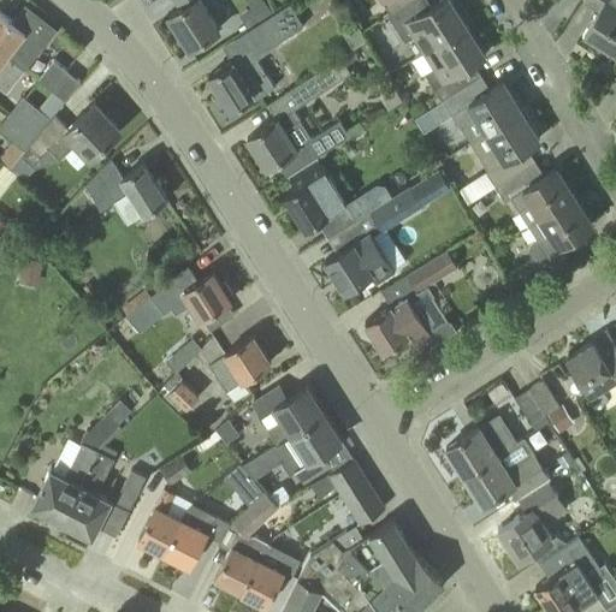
[(199,0),(175,0),(182,11),(169,18),(189,51),(219,31),(199,0)]
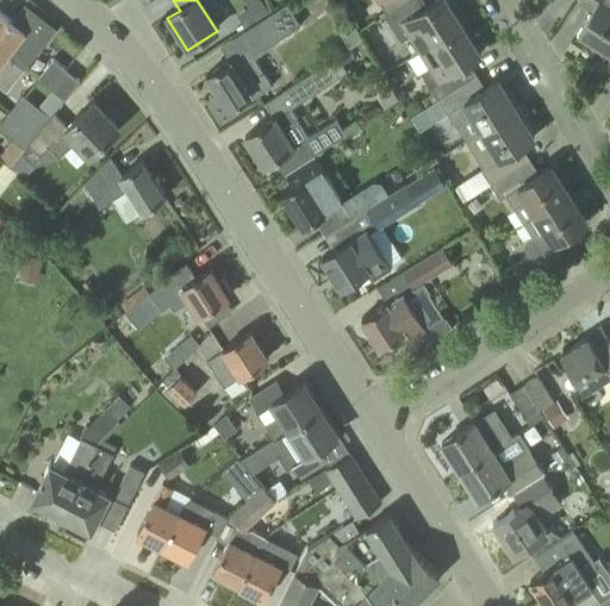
[(375,0),(386,17),(411,1),(412,0),(411,0),(375,0)]
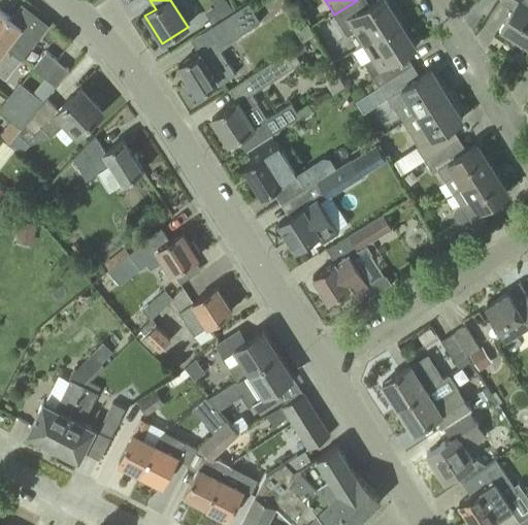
[(355,34),(363,46),(400,24),(393,11),(394,10),(392,7),(391,8),(385,0),(382,0),(363,12),(356,1),(334,14),(332,15),(347,38),(355,34)]
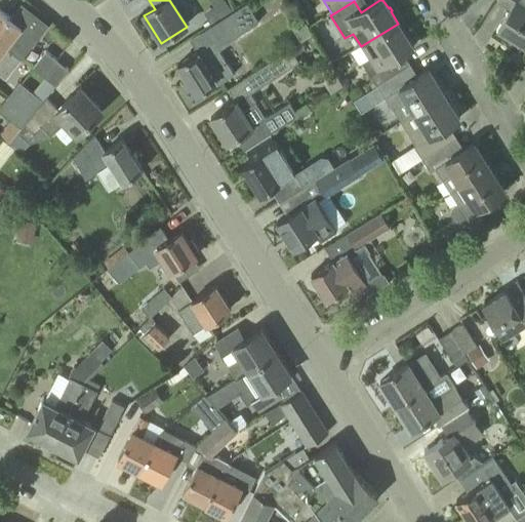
[(524,0),(499,0),(497,3),(510,11),(497,30),(524,47),(524,0)]
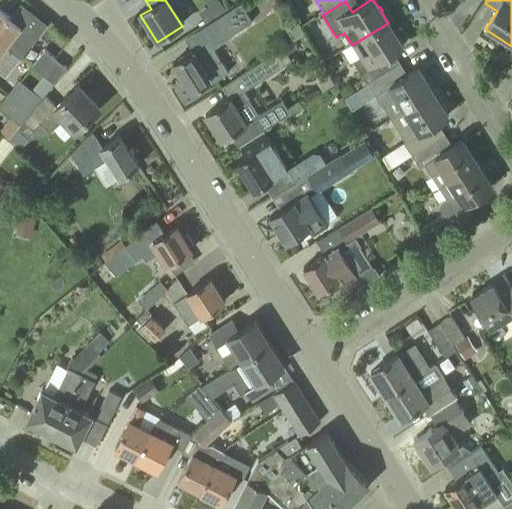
[(240,4),(206,26),(214,39),(223,41),(252,23),(240,4)]
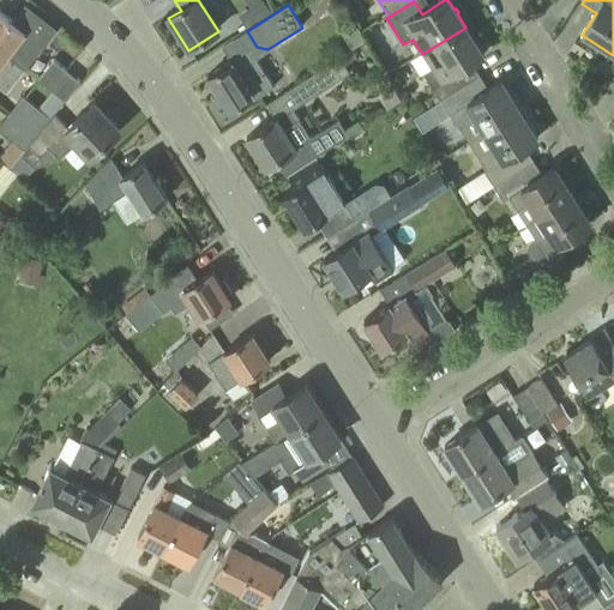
[(34,55),(41,46),(54,29),(25,6),(12,23),(0,13),(0,50),(7,56),(18,43),(34,55)]
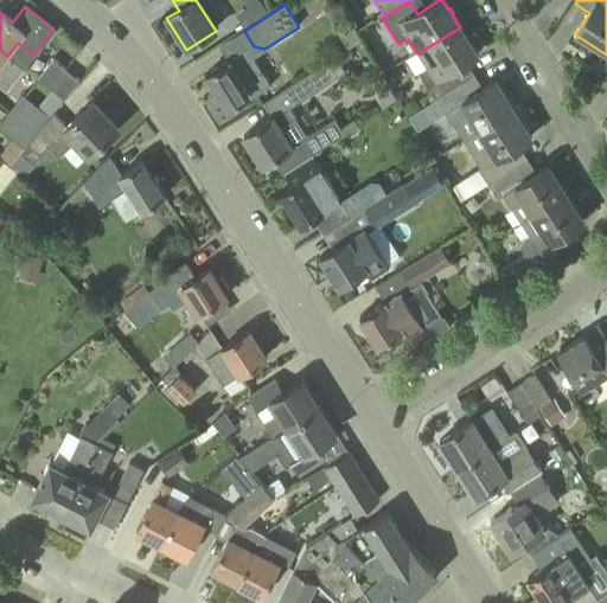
[(417,75),(435,102),(461,85),(453,72),(478,56),(471,45),(473,44),(471,39),(468,40),(460,27),(417,53),(427,69),(417,75)]
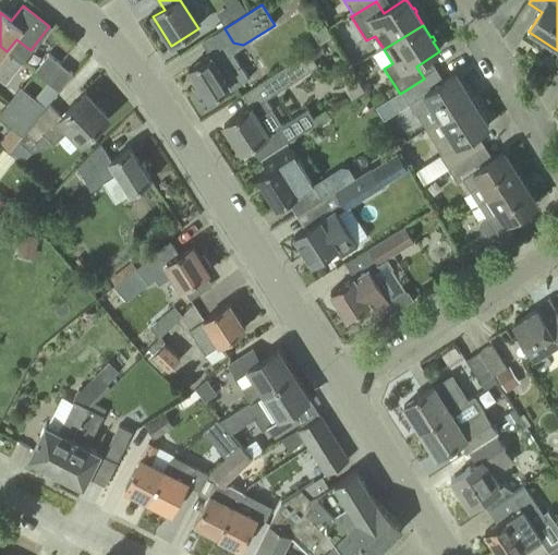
[(7,51),(0,46),(0,81),(4,84),(11,75),(21,64),(5,52),(7,51)]
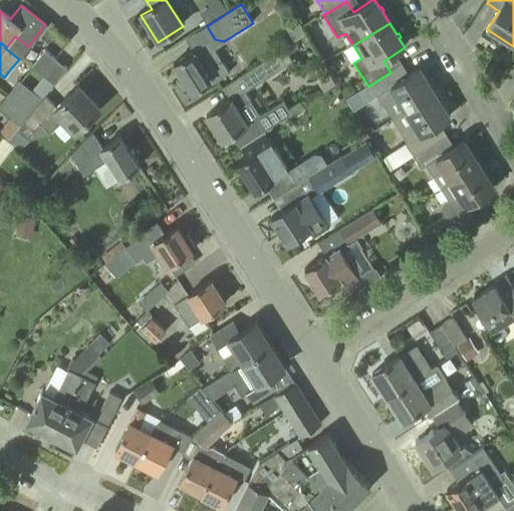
[(231,74),(210,42),(174,65),(192,94),(213,80),(215,83),(231,74)]
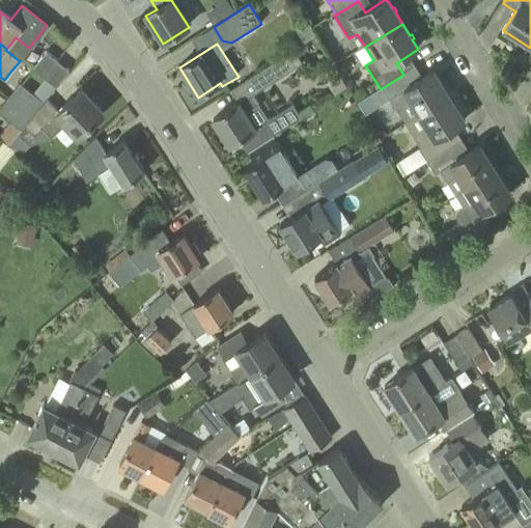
[(279,134),(296,122),(302,118),(294,106),(269,121),(258,106),(252,96),(302,64),(294,52),(231,91),(239,105),(214,121),(230,147),(238,142),(243,146),(247,153),(246,154),(247,155),(249,153),(274,137),(279,134)]
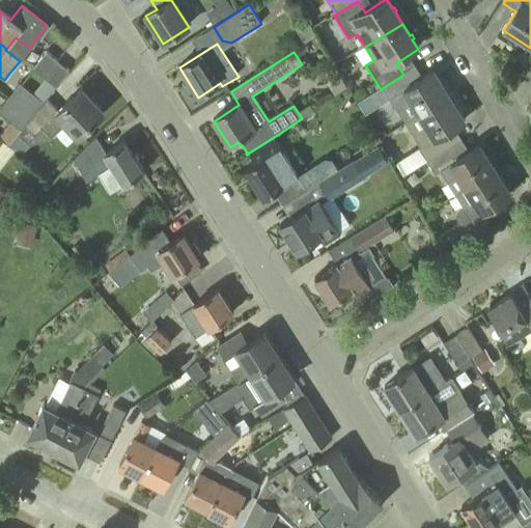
[(70,73),(56,61),(47,54),(33,71),(57,88),(70,73)]
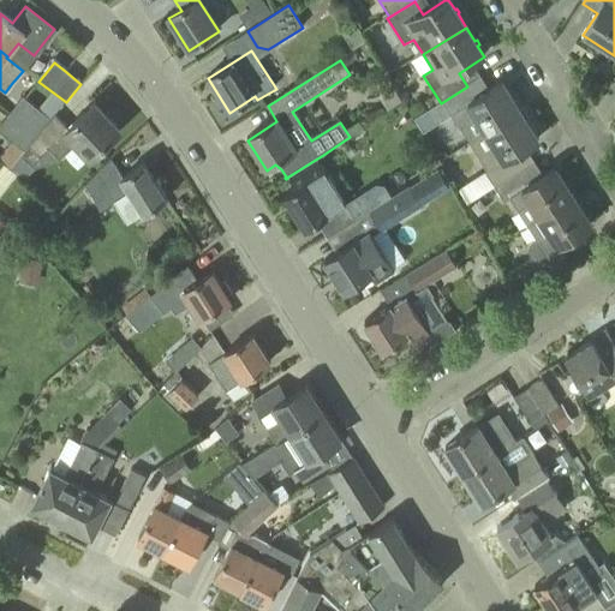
[(469,144),(520,113),(502,84),(481,97),(472,83),(467,87),(441,103),(449,118),(452,117),(469,144)]
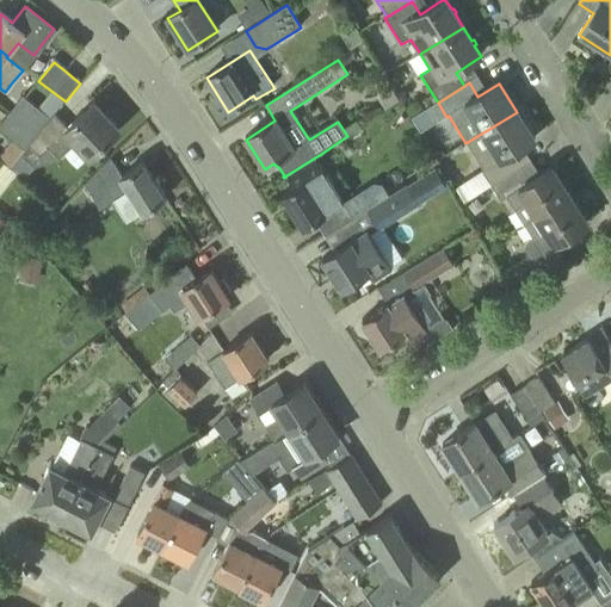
[(36,137),(50,119),(24,98),(10,116),(36,137)]
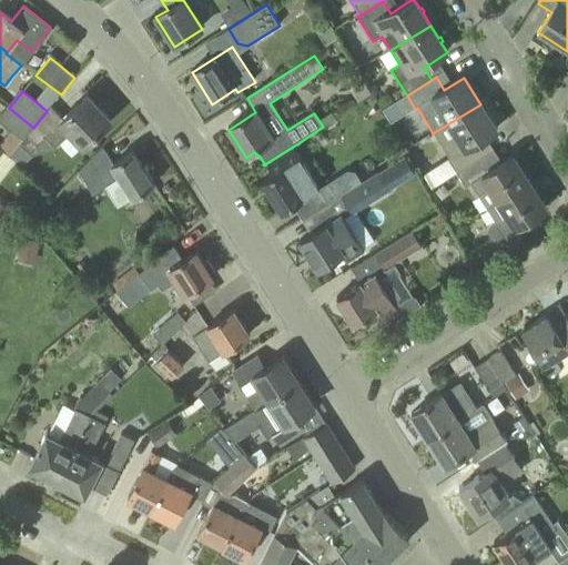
[(57,149),(60,145),(72,159),(84,148),(111,122),(88,98),(63,121),(50,107),(47,111),(33,128),(23,141),(10,157),(22,167),(33,157),(29,152),(44,137),(57,149)]
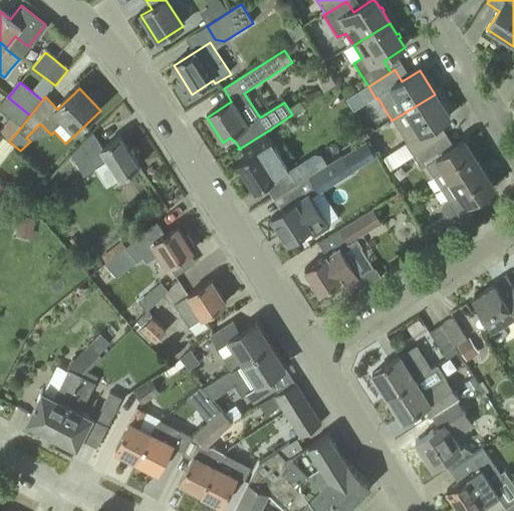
[(405,146),(413,158),(438,143),(440,141),(433,130),(450,118),(435,94),(392,120),(407,145),(405,146)]
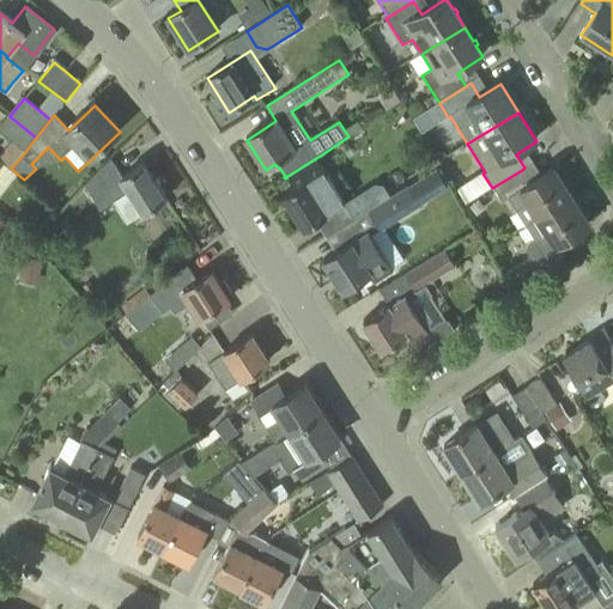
[(0,128),(0,132),(13,142),(25,152),(36,138),(10,116),(0,128)]
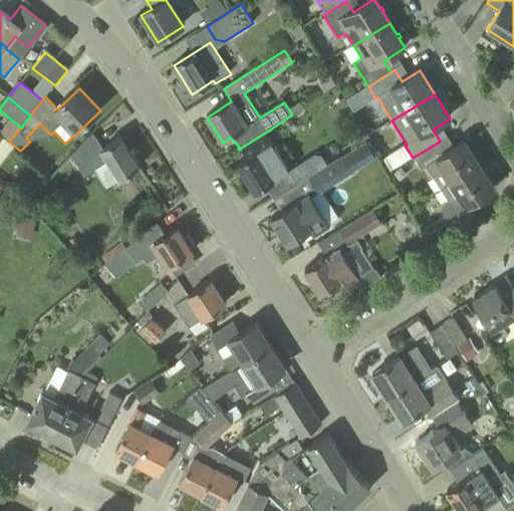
[(290,172),(281,159),(265,133),(241,148),(247,159),(237,166),(255,194),(276,181),(290,172)]
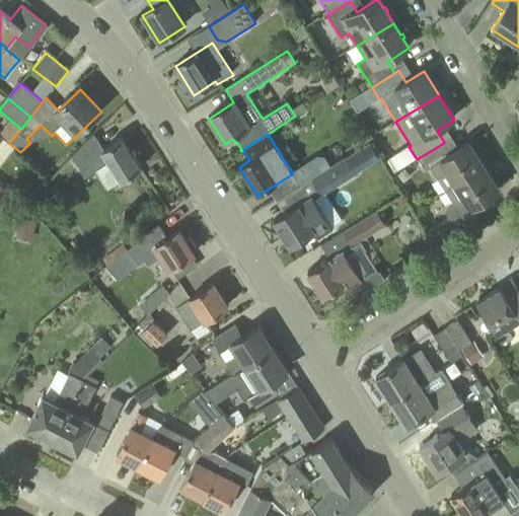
[(72,158),(77,165),(87,158),(97,171),(109,190),(124,180),(141,169),(122,140),(104,151),(98,141),(94,136),(72,158)]
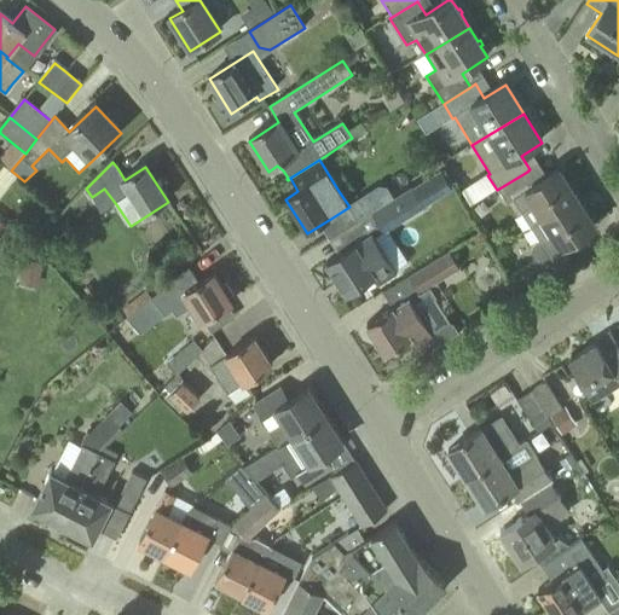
[(531,230),(543,222),(543,221),(578,199),(560,170),(536,186),(527,172),(497,190),(507,206),(513,202),(521,214),(531,230)]
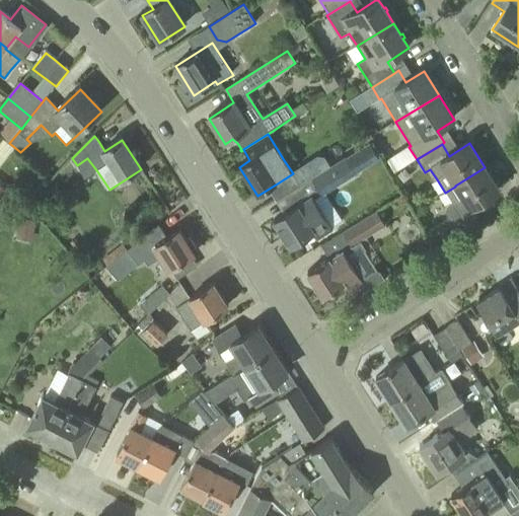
[(356,174),(345,158),(311,179),(321,197),(356,174)]
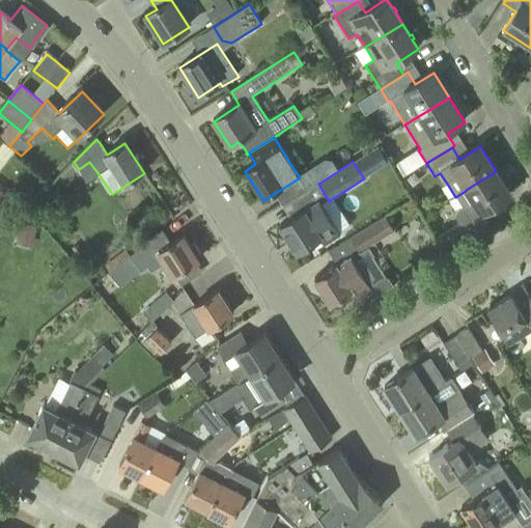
[(459,224),(440,237),(449,251),(479,232),(478,231),(477,232),(470,222),(511,195),(496,171),(466,190),(466,191),(473,203),(460,211),(457,216),(458,222),(459,224)]
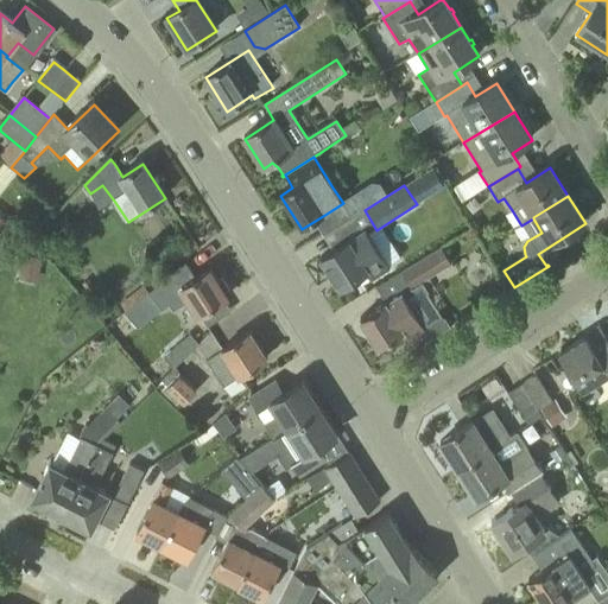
[(341,290),(366,273),(371,281),(391,268),(366,230),(322,259),(341,290)]
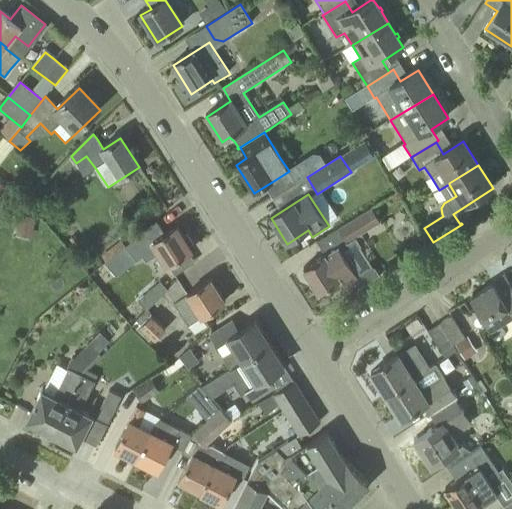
[(338,230),(346,242),(347,245),(381,223),(372,209),(338,230)]
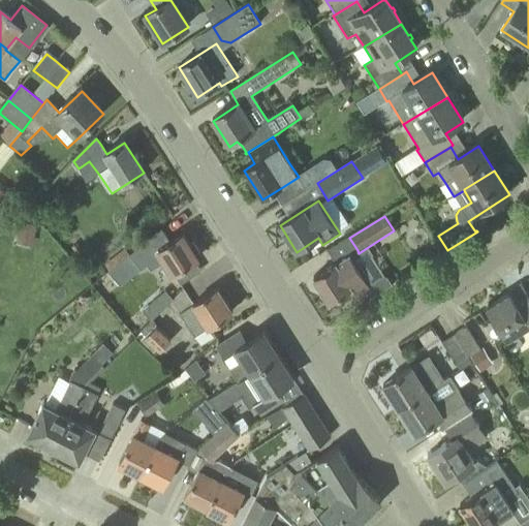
[(146,259),(149,265),(152,270),(164,261),(173,276),(198,259),(183,236),(158,251),(146,259)]
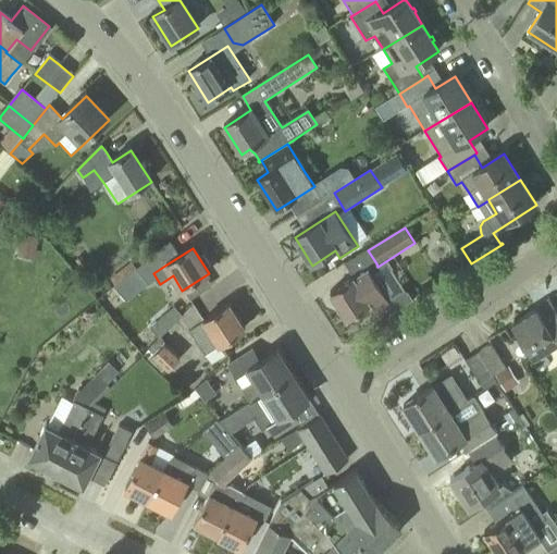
[(114,288),(126,303),(134,296),(157,279),(153,273),(166,265),(157,253),(114,288)]
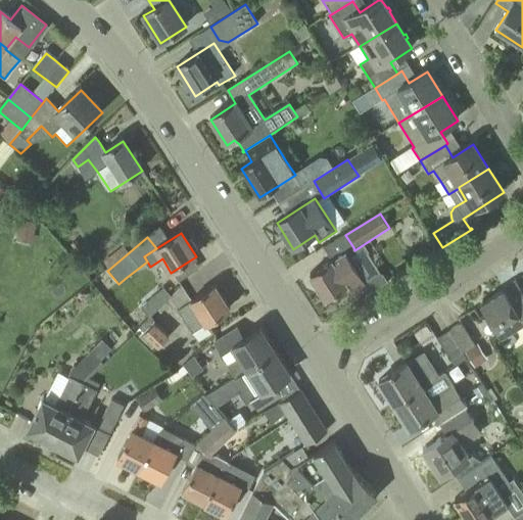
[(344,253),(331,262),(310,276),(326,300),(345,288),(351,298),(368,288),(355,268),(353,269),(350,265),(344,253)]
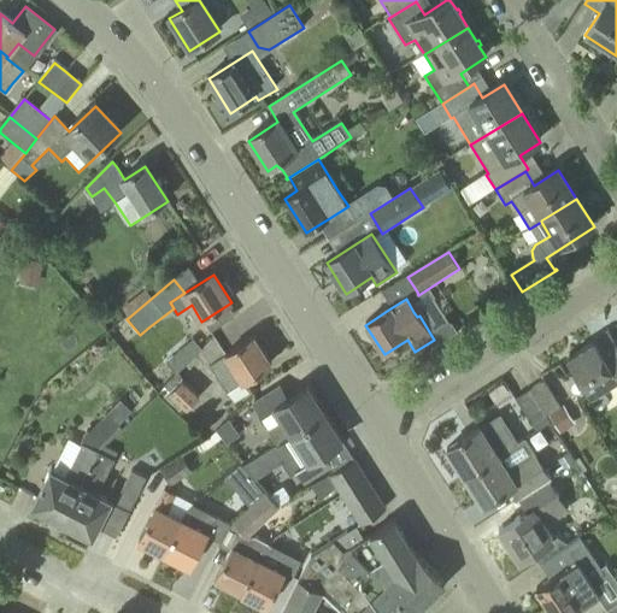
[(616,377),(616,379),(615,381),(616,383),(616,346),(609,332),(593,342),(594,343),(616,377)]
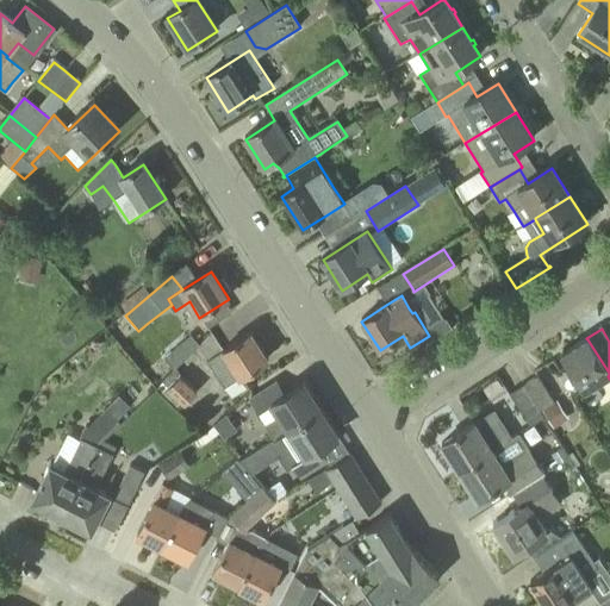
[(207,362),(225,389),(269,361),(251,333),(207,362)]
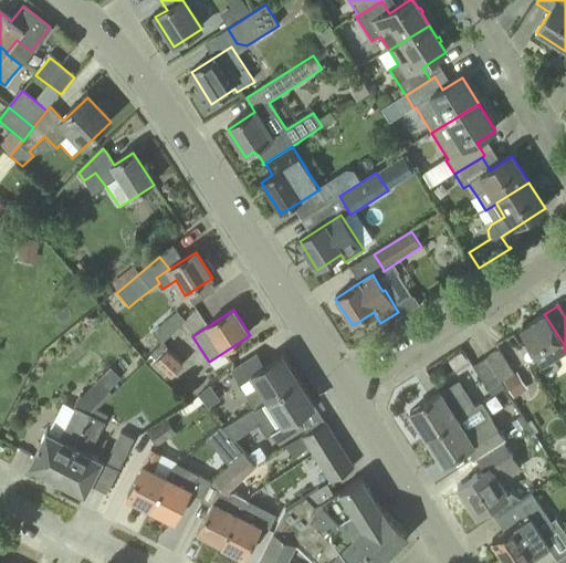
[(521,331),(527,341),(542,364),(564,350),(565,348),(565,346),(545,315),(521,331)]
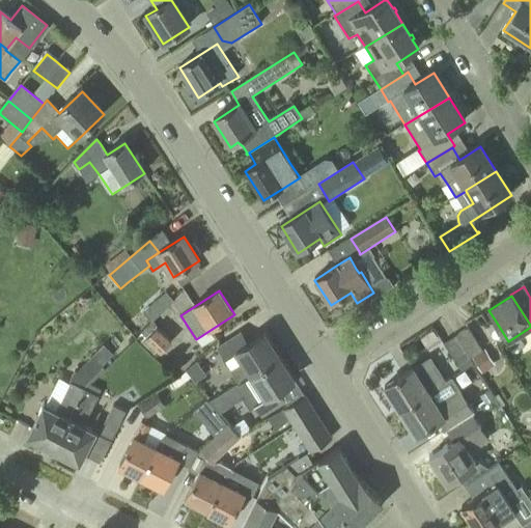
[(151,324),(141,334),(135,340),(156,360),(172,342),(151,324)]
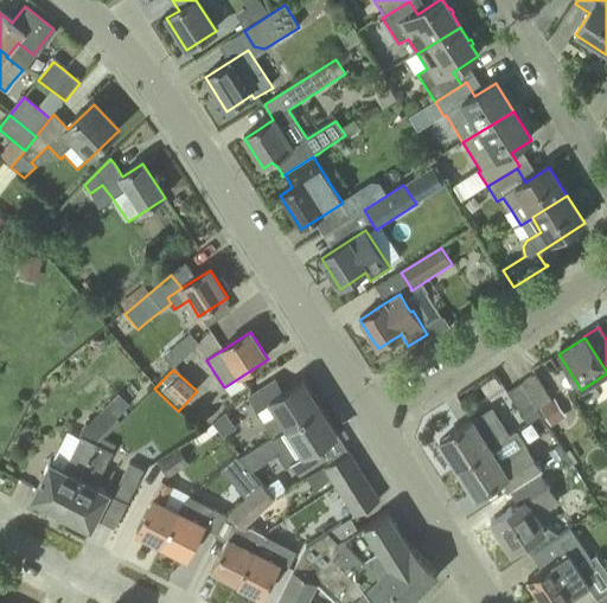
[(535,376),(521,384),(537,410),(551,402),(535,376)]
